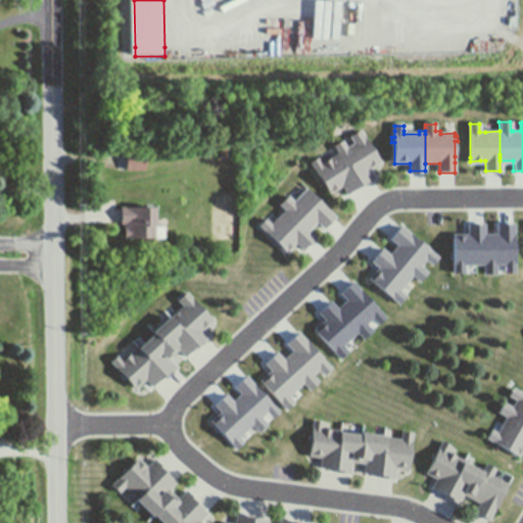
[(340,151),(337,145),(344,141),(348,148),(357,143),(352,136),(362,130),(382,161),(370,169),(375,177),(362,185),(362,184),(340,151)]
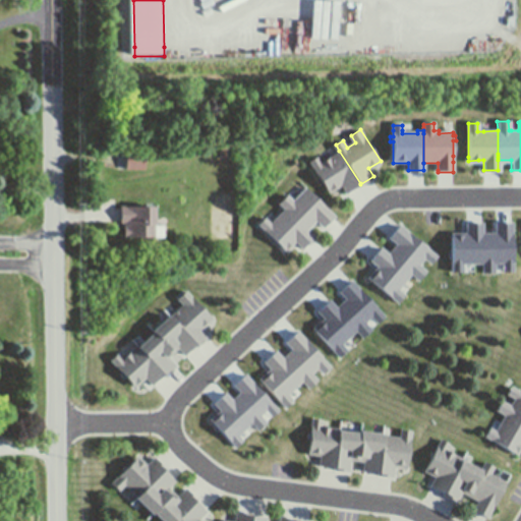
[(229,158),(221,158),(221,148),(229,148),(229,158)]
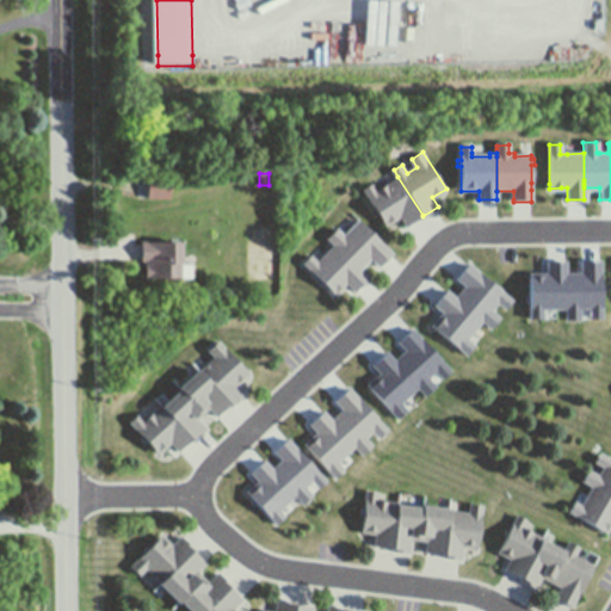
[(397,177),(423,215),(409,223),(403,215),(387,224),(365,189),(375,183),(378,189),(397,177)]
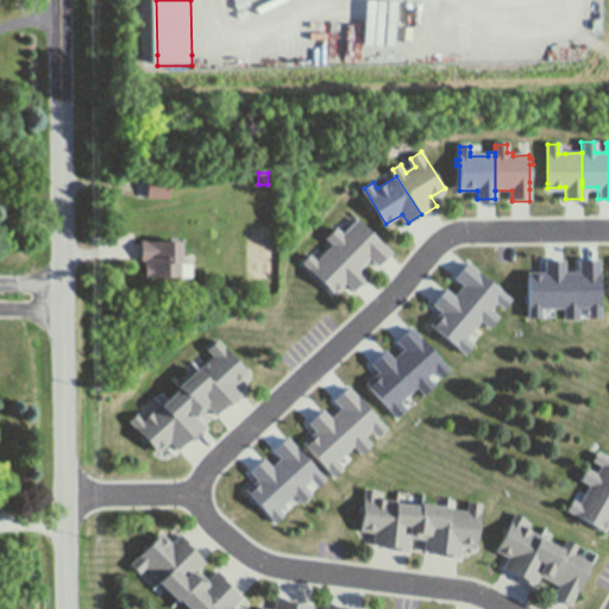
[(169,199),(169,180),(139,180),(139,199),(169,199)]
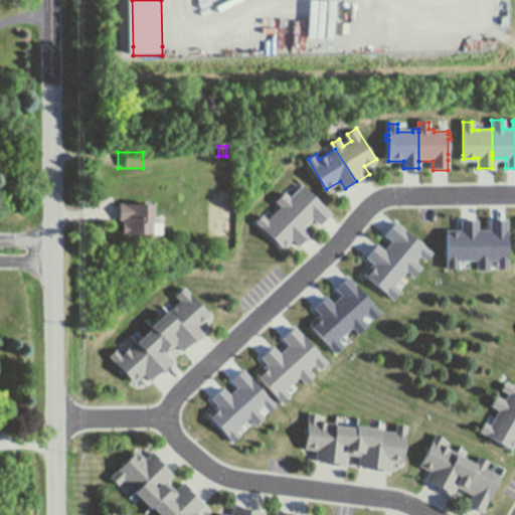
[(158,170),(141,170),(141,153),(158,153),(158,170)]
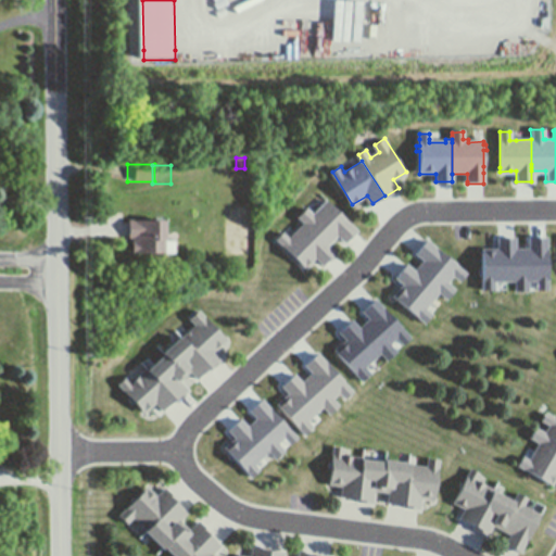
[(305,222),(300,215),(307,207),(314,213),(327,199),(345,216),(357,228),(346,240),(339,232),(328,243),(326,240),(305,222)]
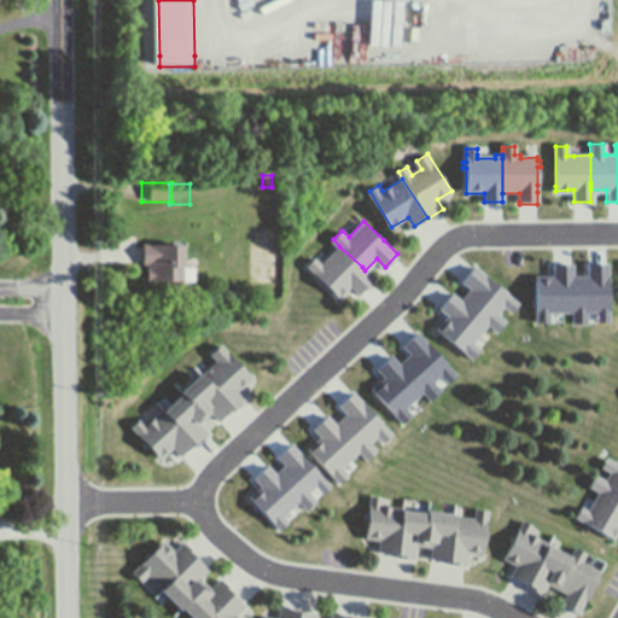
[(181,239),(181,267),(193,267),(193,279),(153,279),(153,277),(146,277),(146,260),(143,260),(143,239),(181,239)]
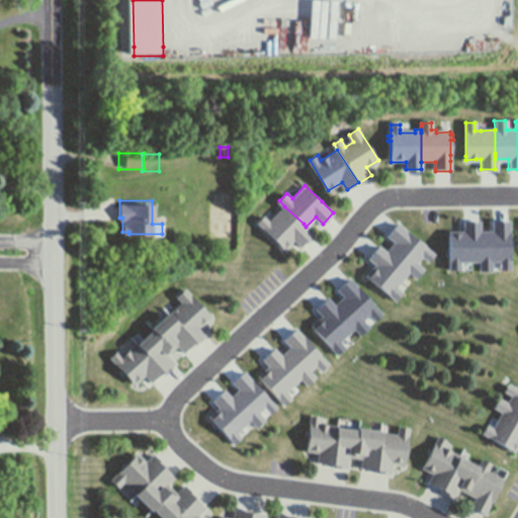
[(284,206),(304,224),(306,227),(313,233),(303,244),(295,237),(286,247),(265,227),(259,222),(265,216),(270,222),(274,217),(284,206)]
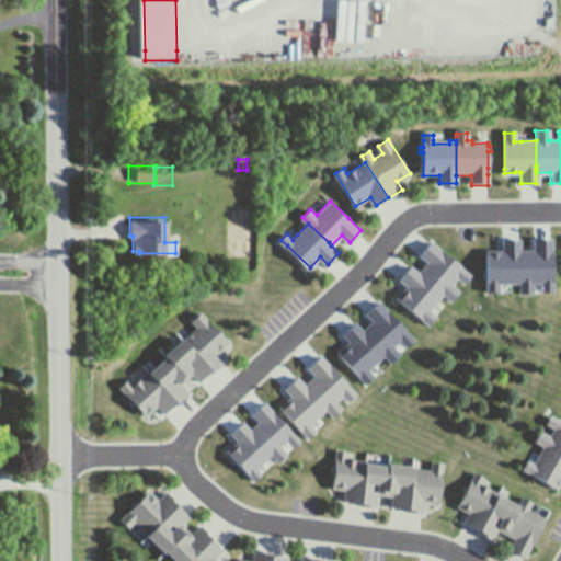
[(448,299),(441,293),(422,277),(416,273),(426,261),(418,254),(423,249),(428,241),(442,252),(461,268),(468,275),(462,282),(455,276),(448,284),(456,290),(448,299)]
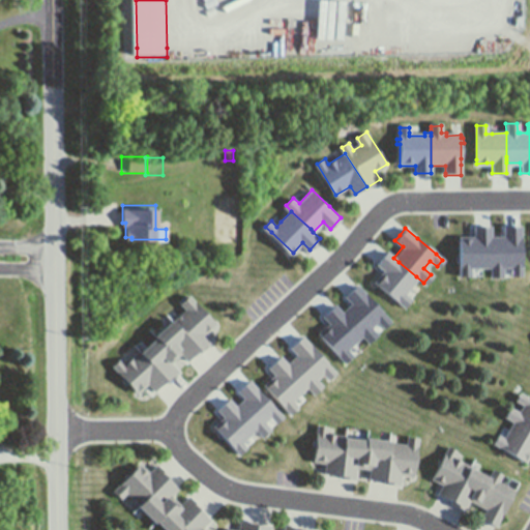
[(516,243),(517,260),(520,260),(520,265),(517,265),(517,267),(508,268),(498,268),(498,277),(488,278),(488,271),(486,238),(500,238),(500,228),(516,228),(516,243)]
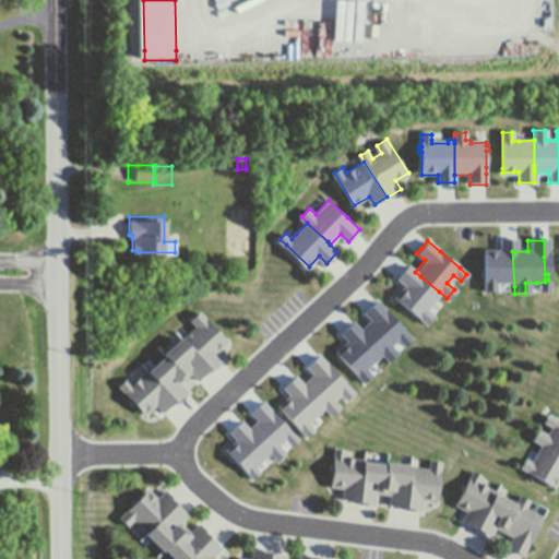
[(512,251),(514,286),(508,286),(508,283),(491,284),(491,293),(482,293),(482,282),(478,282),(478,276),(480,276),(480,252),(496,252),(496,241),(512,241),(512,251)]
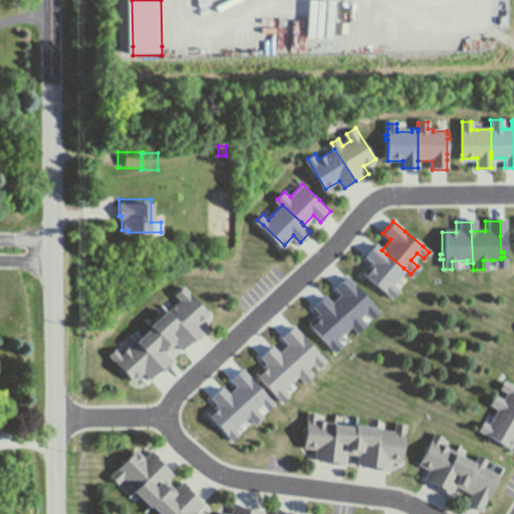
[(381,250),(387,254),(404,268),(391,284),(397,289),(391,295),(362,272),(371,261),(364,255),(374,243),(381,250)]
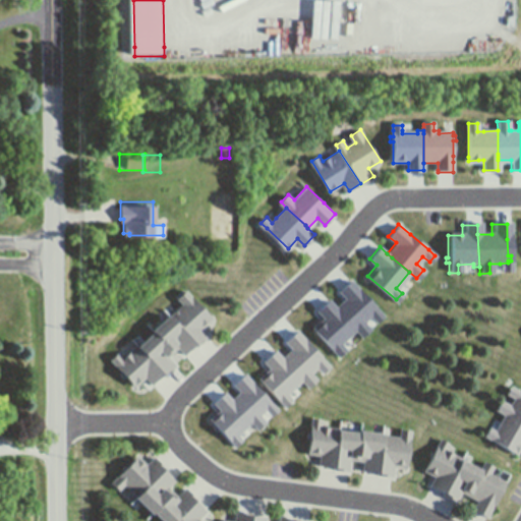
[(509,272),(500,272),(500,264),(508,263),(509,272)]
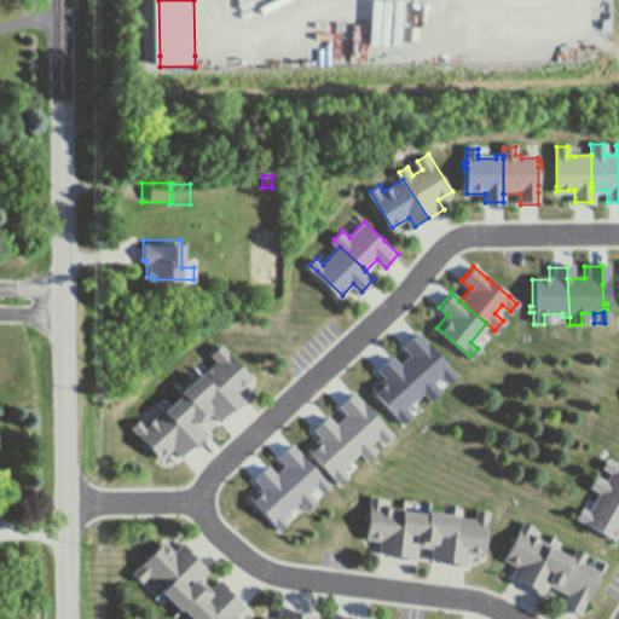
[(452,365),(450,366),(458,375),(450,382),(443,375),(437,380),(444,388),(434,397),(433,395),(427,388),(403,363),(415,352),(406,343),(412,337),(421,331),(433,345),(452,365)]
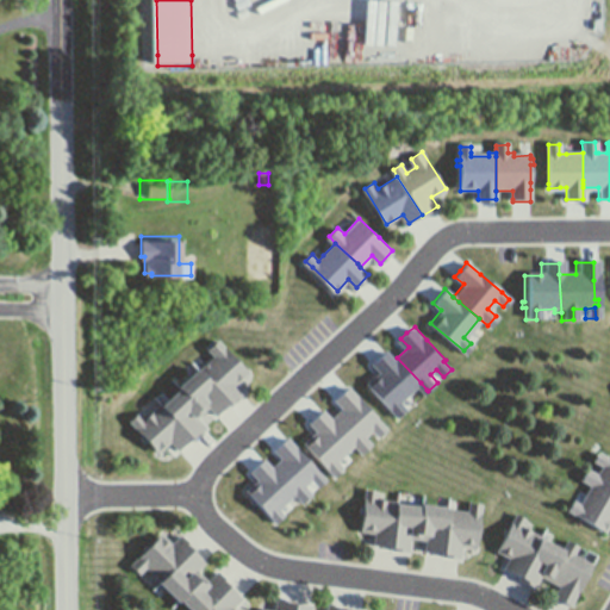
[(229,400),(198,367),(201,365),(215,353),(209,347),(207,346),(217,337),(218,338),(247,369),(238,379),(236,380),(235,381),(243,390),(230,402),(229,400)]
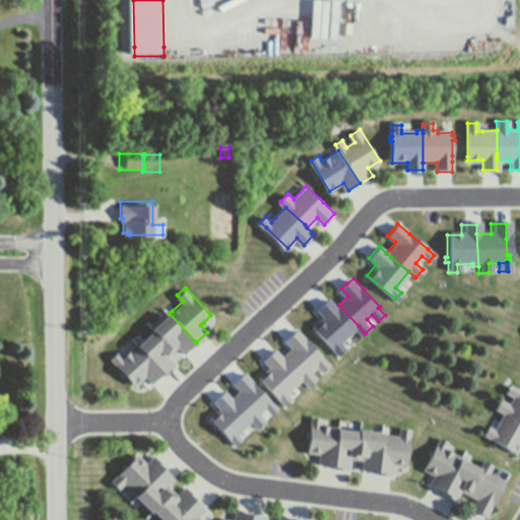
[(359,326),(343,340),(348,346),(341,352),(336,347),(316,326),(327,316),(320,309),(331,298),(338,305),(359,326)]
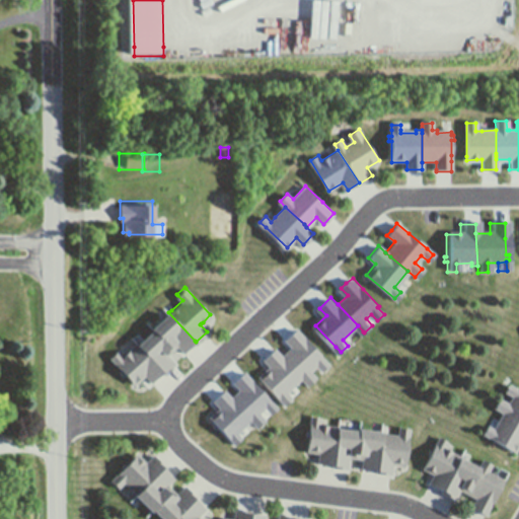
[(195,341),(184,350),(177,344),(172,349),(151,325),(152,324),(151,322),(168,307),(171,310),(168,312),(195,341)]
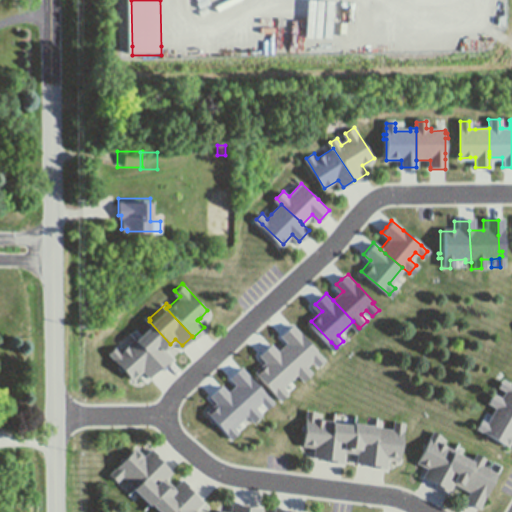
[(170,344),(165,348),(173,357),(162,366),(161,365),(135,336),(133,335),(149,321),(170,344)]
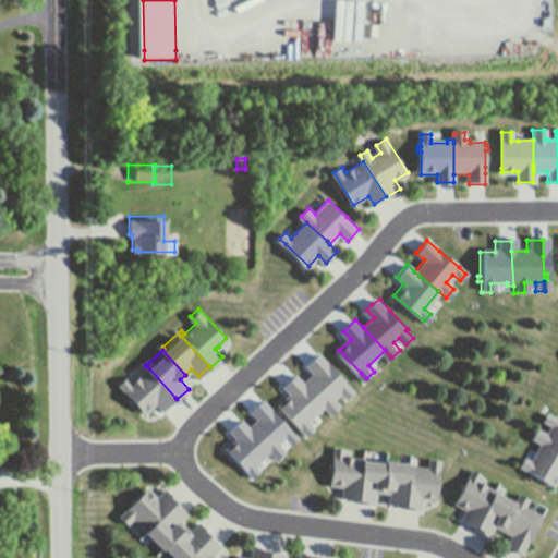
[(324,350),(358,387),(351,393),(344,386),(337,393),(343,401),(336,409),(328,401),(307,379),(318,368),(311,361),(324,350)]
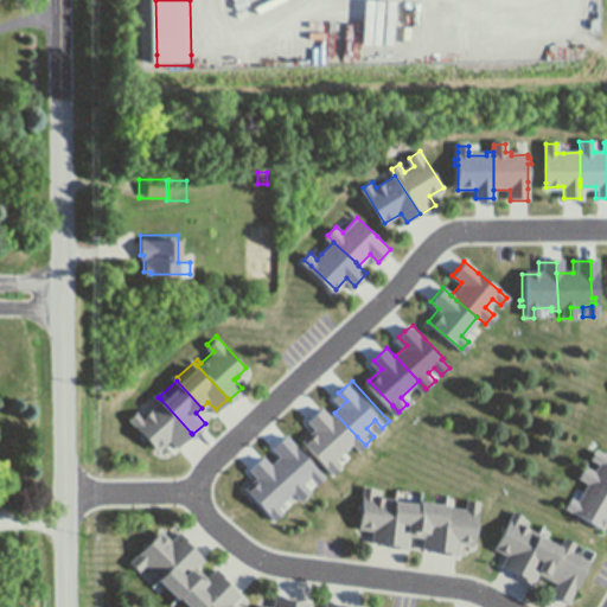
[(160,398),(191,433),(178,445),(170,436),(158,447),(129,416),(136,409),(141,415),(160,398)]
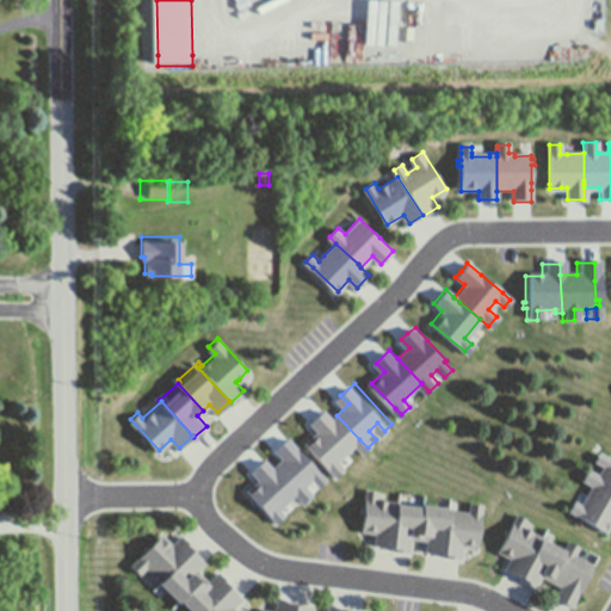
[(310,438),(322,427),(315,418),(328,406),(359,439),(341,456),(347,463),(339,471),(310,438)]
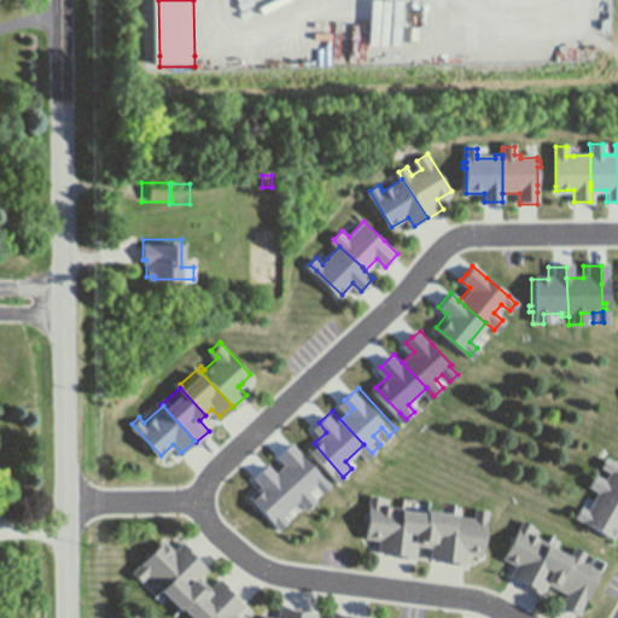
[(304,505),(275,473),(286,464),(279,455),(291,443),(330,485),(322,493),(315,484),(308,491),(315,500),(314,501),(316,503),(312,508),(309,506),(307,507),(304,505)]
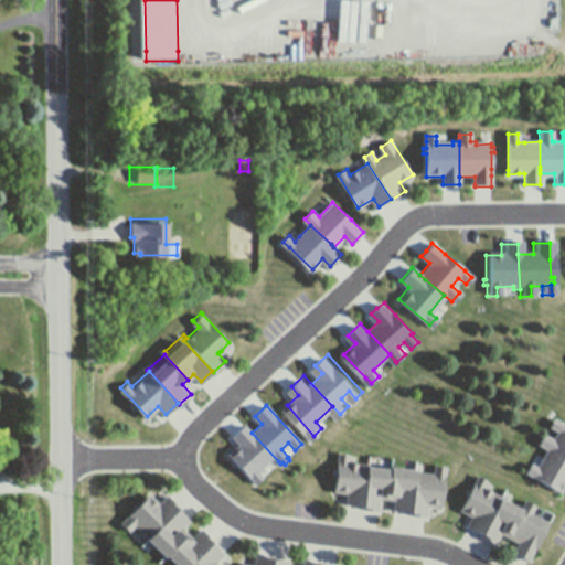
[(563,424),(558,432),(551,426),(555,419),(563,424)]
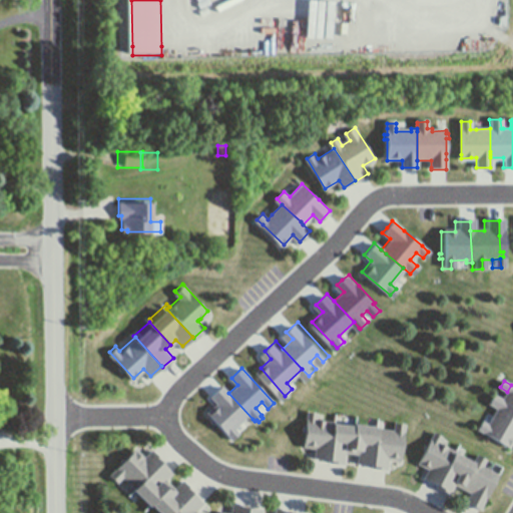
[(512,417),(498,408),(490,403),(495,395),(503,399),(507,392),(511,385),(512,386),(512,417)]
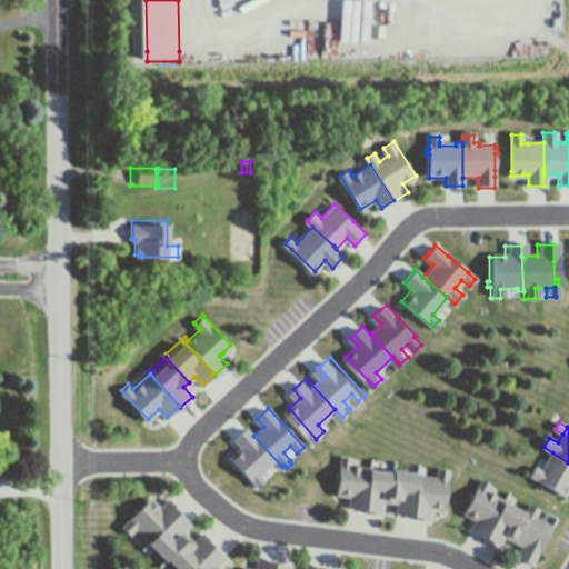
[(253,436),(280,465),(276,469),(273,467),(262,477),(267,482),(260,488),(231,457),(242,447),(235,439),(247,428),(253,436)]
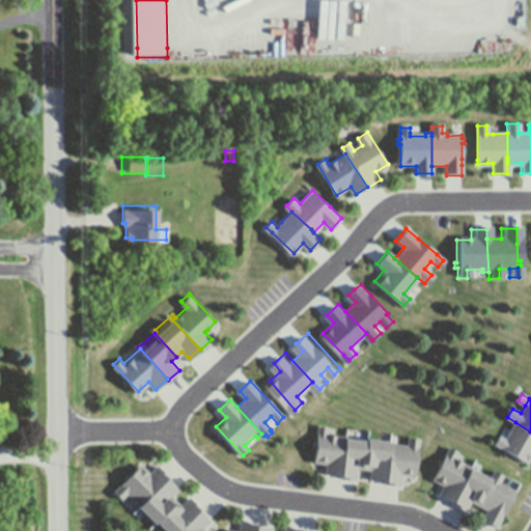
[(530,431),(530,454),(527,463),(495,444),(500,437),(505,440),(515,422),(530,431)]
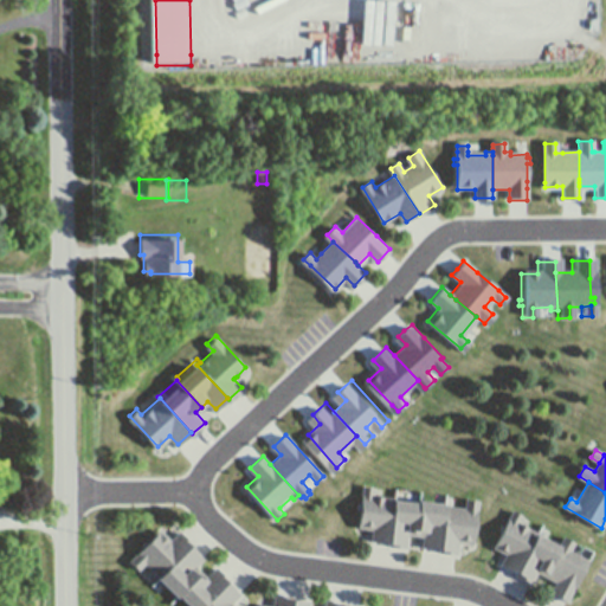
[(389,543),(372,541),(373,529),(359,527),(359,523),(363,487),(372,488),(373,488),(372,496),(394,500),(394,501),(389,543)]
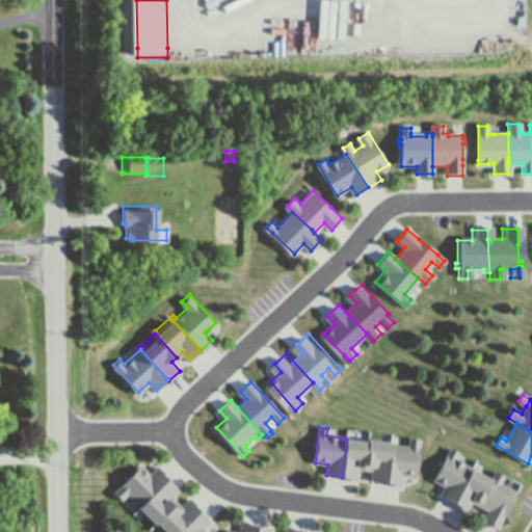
[(386,482),(390,445),(408,447),(409,439),(419,440),(415,477),(402,476),(400,486),(386,484),(386,482)]
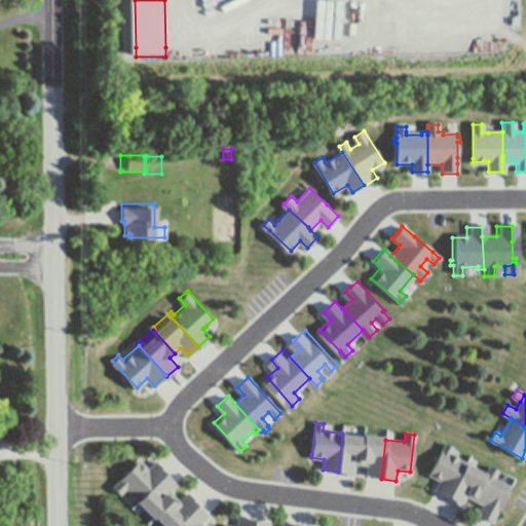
[(342,435),(364,438),(361,459),(361,461),(361,464),(353,463),(351,475),(337,474),(338,472),(342,435)]
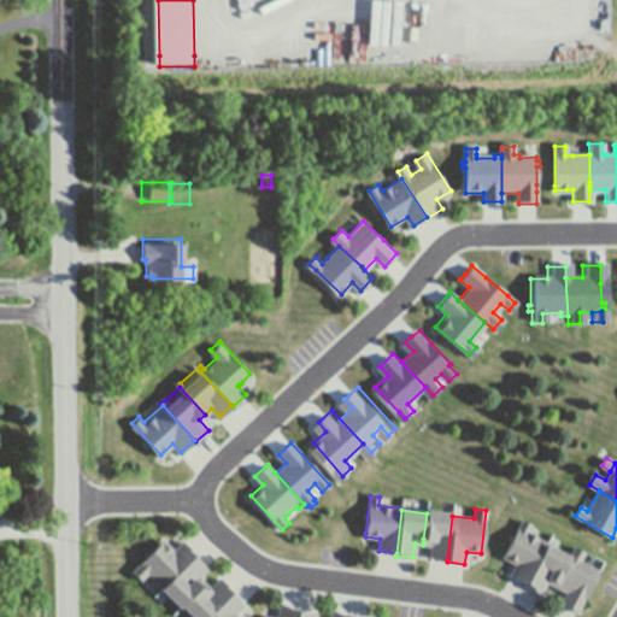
[(447,559),(430,557),(432,546),(423,545),(423,541),(423,539),(427,513),(427,511),(453,513),(452,516),(447,559)]
